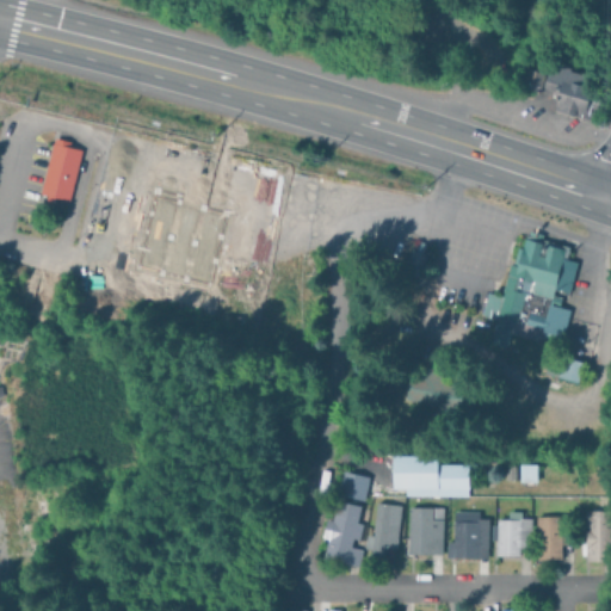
[(82,144),(51,137),(38,192),(68,199),(82,144)]
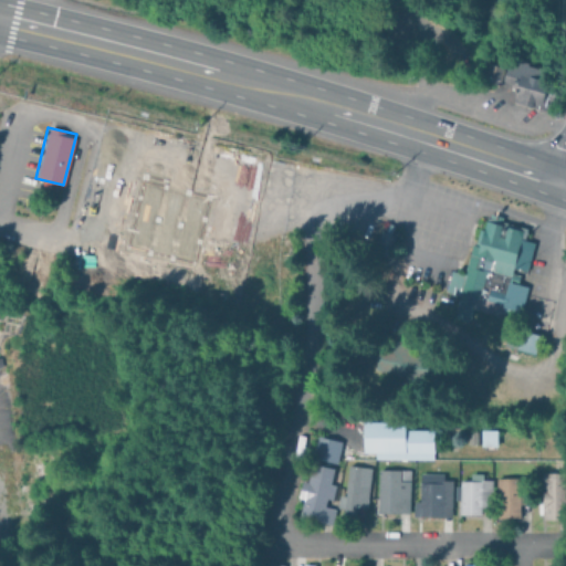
[(208,196),(191,262),(126,245),(145,170),(167,176),(165,185),(208,196)]
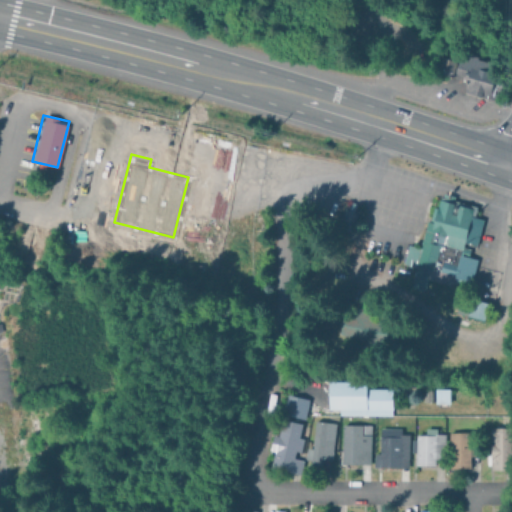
[(436,197),(430,218),(425,217),(418,244),(407,241),(401,264),(412,267),(406,289),(423,294),(427,280),(469,291),(478,257),(467,254),(468,249),(461,247),(463,239),(473,242),(481,209),(436,197)]
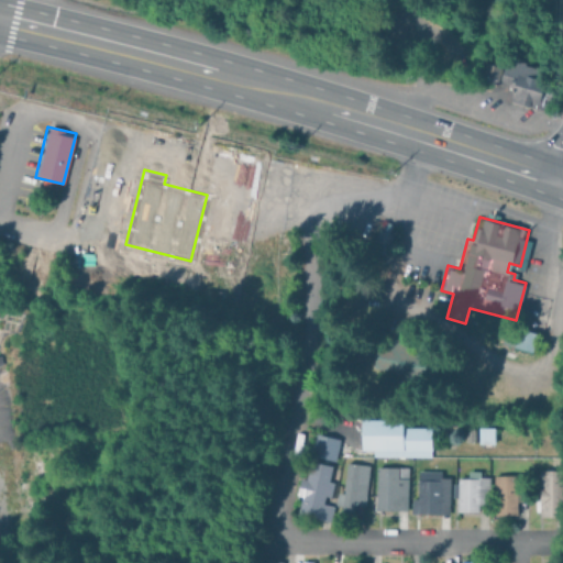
[(537,333),(506,326),(501,345),(532,353),(537,333)]
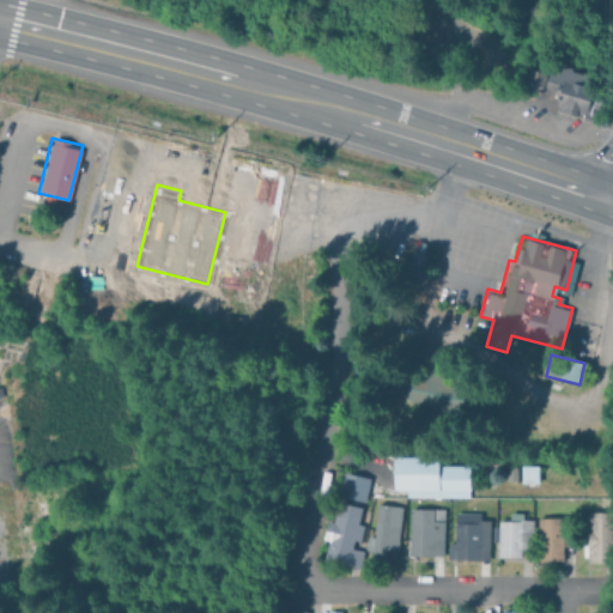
[(472,466),(441,466),(441,457),(395,457),(394,491),(406,491),(406,498),(471,498),(472,466)]
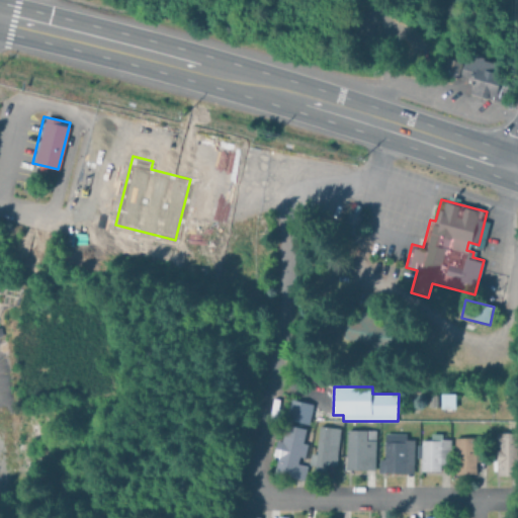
[(441,410),(455,409),(455,394),(440,395),(441,410)]
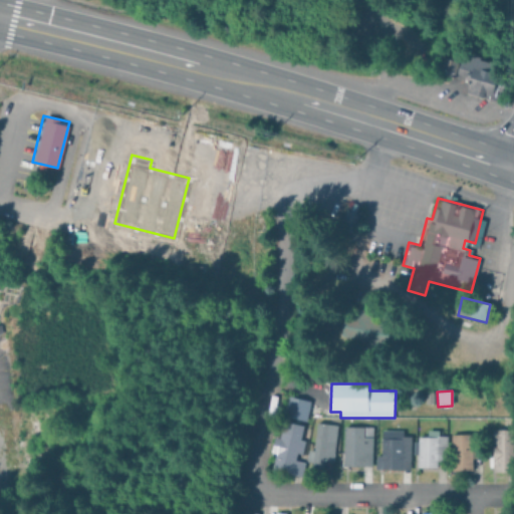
[(284,417),(306,422),(310,402),(288,397),(284,417)]
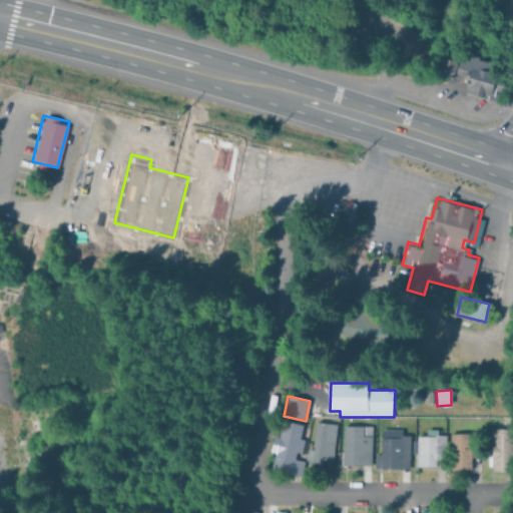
[(271,469),(300,476),(304,462),(298,460),(303,440),(299,439),(303,426),(283,421),(279,438),(274,437),(270,453),(275,454),(271,469)]
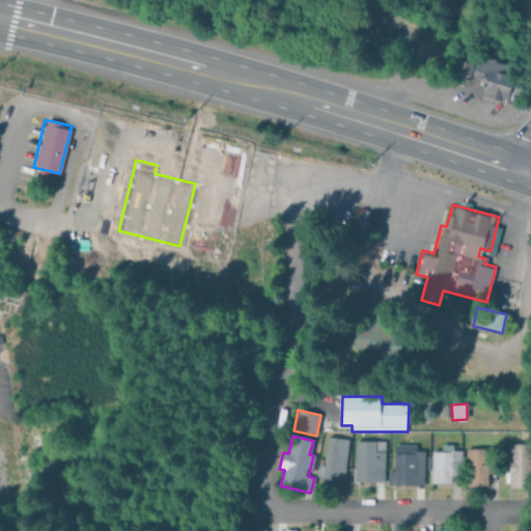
[(347,439),(327,437),(324,466),(316,466),(315,478),(343,481),(347,439)]
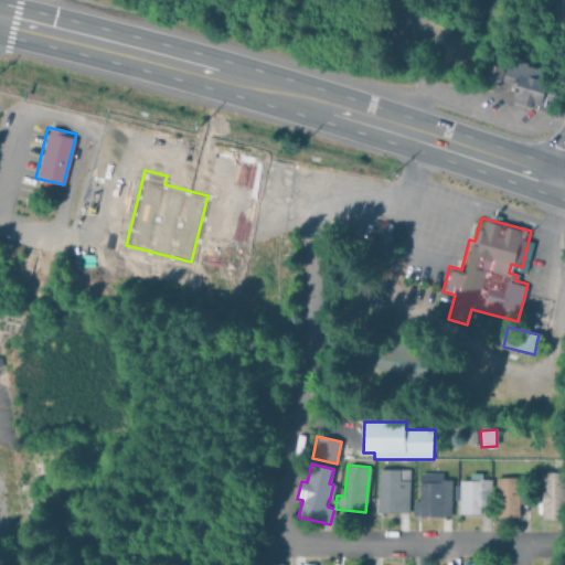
[(409,469),(379,469),(377,512),(408,513),(409,469)]
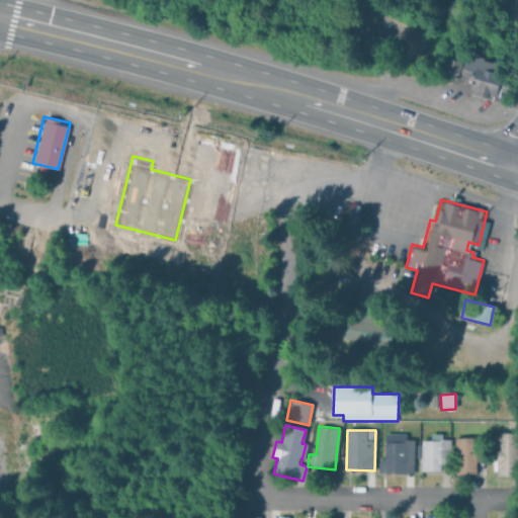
[(414,440),(405,439),(405,434),(384,433),(383,459),(379,458),(378,472),(413,473),(414,440)]
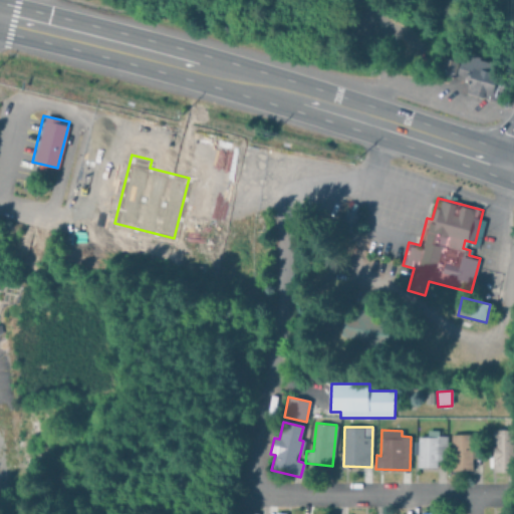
[(446,436),(438,436),(439,431),(427,430),(427,437),(418,437),(417,468),(436,469),(437,461),(446,461),(446,436)]
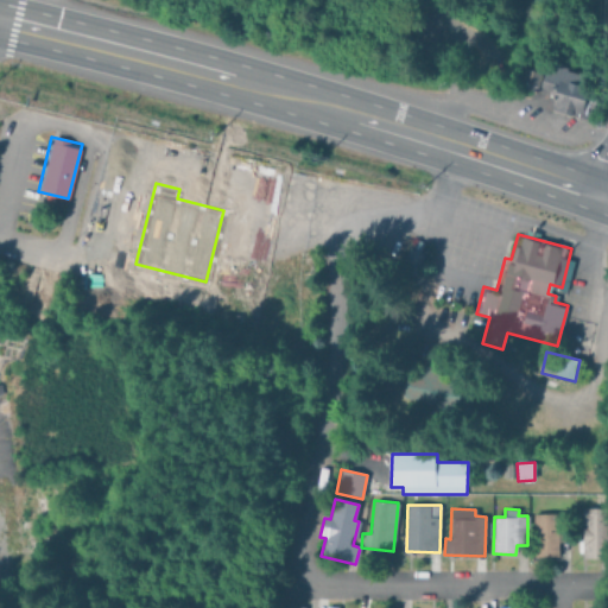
[(607,533),(607,510),(582,510),(583,559),(607,558),(607,533)]
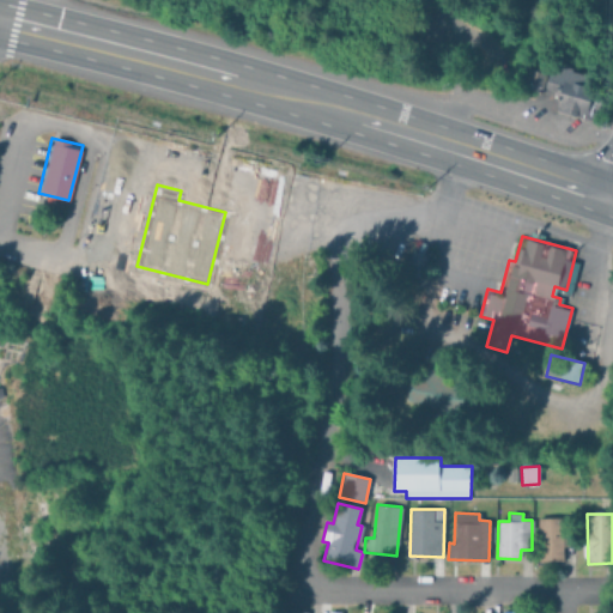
[(563,519),(538,519),(539,563),(564,562),(563,519)]
